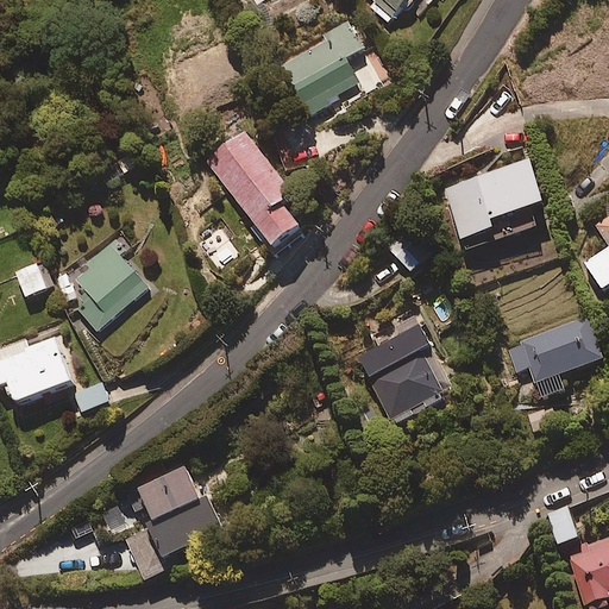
[(366,0),(388,22),(410,0),(366,0)]
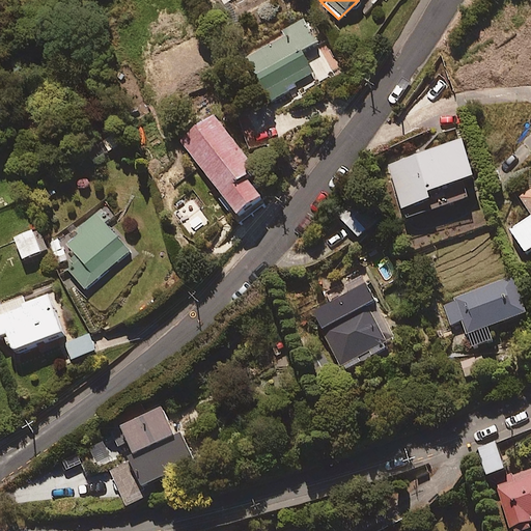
[(318,43),(304,20),(244,60),(271,101),(313,73),(302,54),(318,43)]
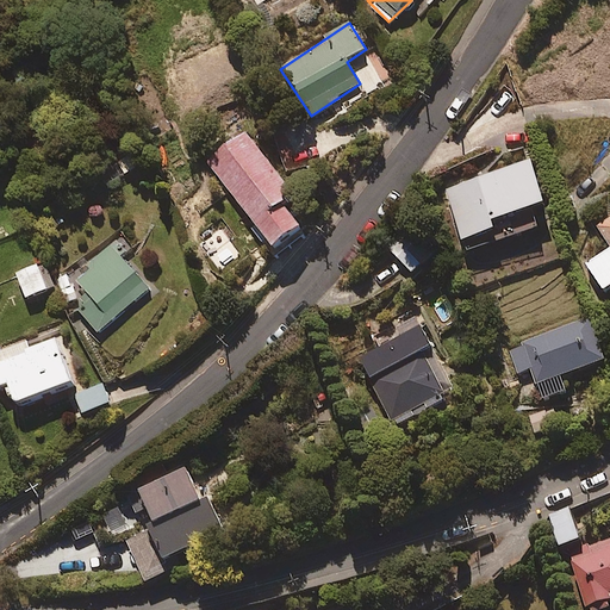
[(293,194),(244,131),(206,161),(274,248),(300,226),(282,203),(293,194)]
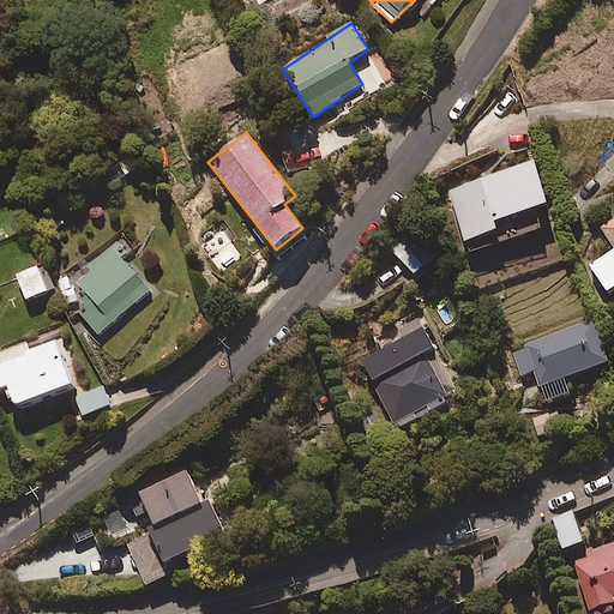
[(548,203),(534,160),(447,188),(465,242),(470,240),(474,252),(542,229),(535,208),(548,203)]
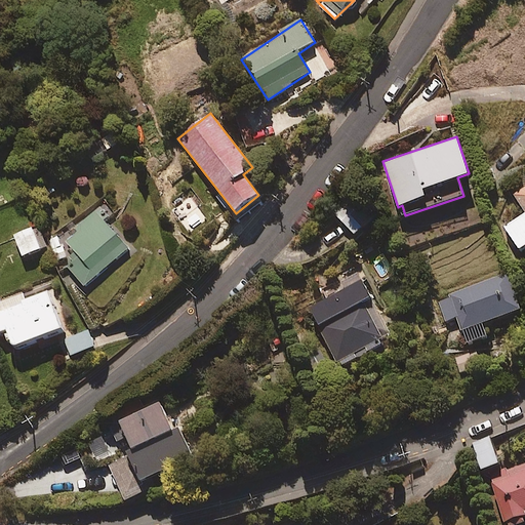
[(524,188),(514,195),(524,211),(524,213),(505,228),(520,250),(524,246),(524,188)]
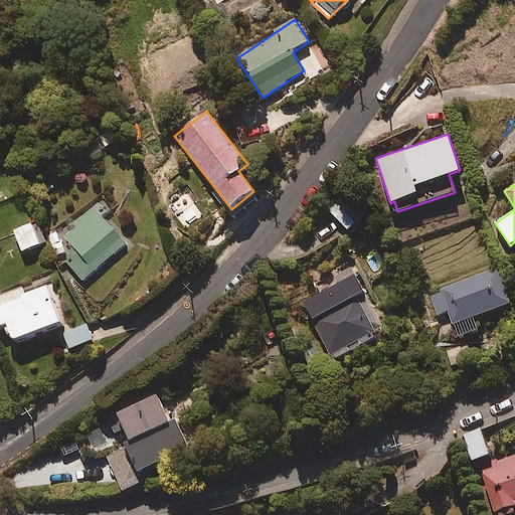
[(376,205),(364,190),(335,214),(347,229),(376,205)]
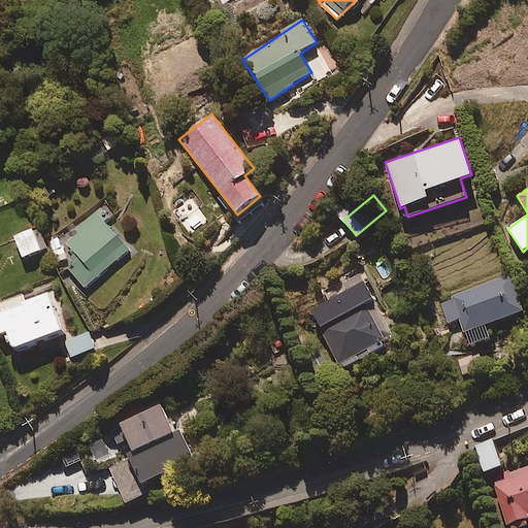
[(97,212),(53,251),(85,288),(129,250),(97,212)]
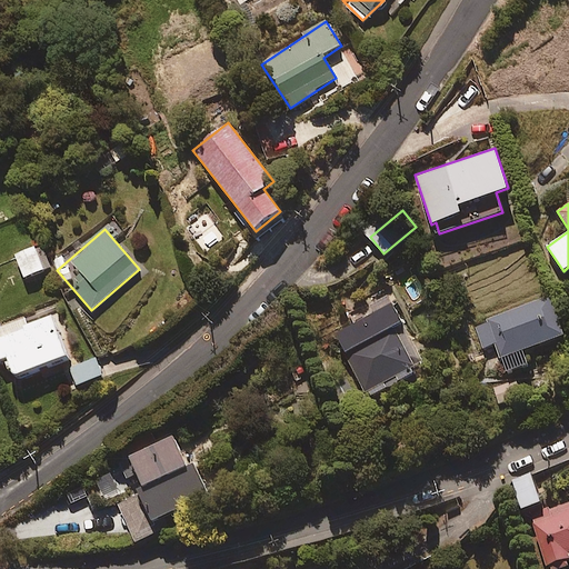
[(48,268),(38,245),(15,255),(25,278),(48,268)]
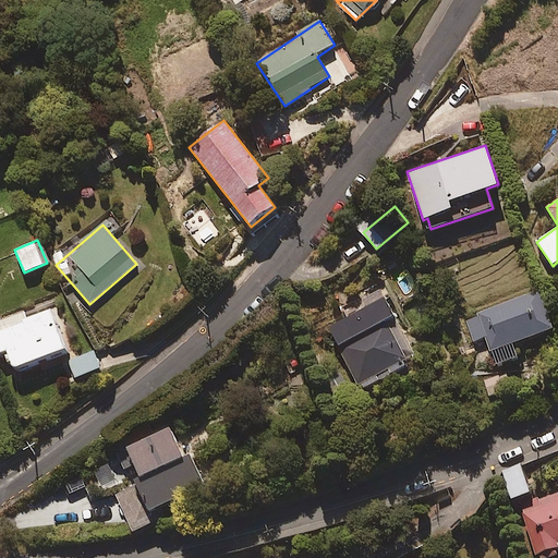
[(417,359),(380,288),(323,318),(361,389),(417,359)]
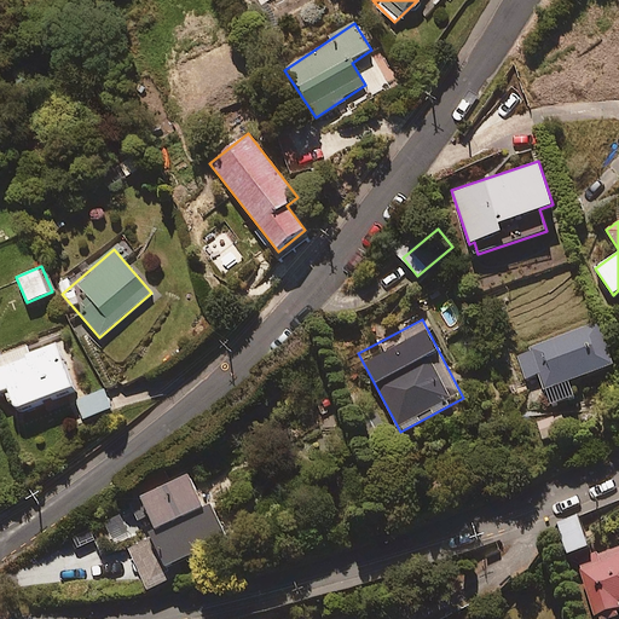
[(613,364),(597,322),(516,353),(526,379),(539,374),(551,405),(574,397),(568,381),(613,364)]
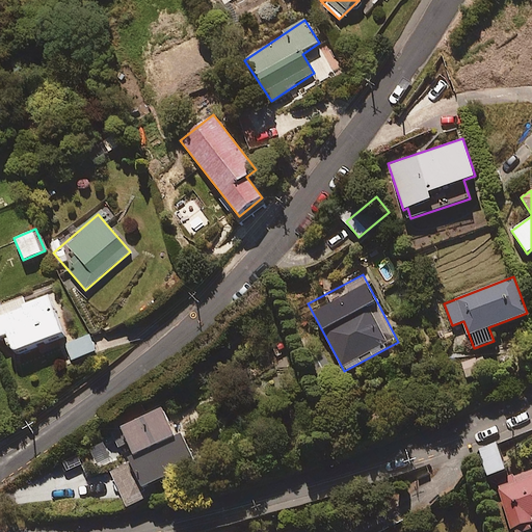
[(62,334),(49,295),(25,303),(23,297),(0,306),(0,337),(6,335),(12,351),(62,334)]
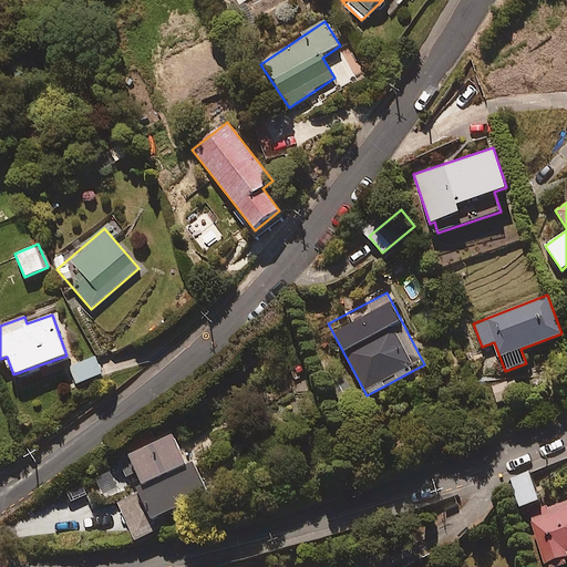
[(102,372),(94,356),(70,367),(78,383),(102,372)]
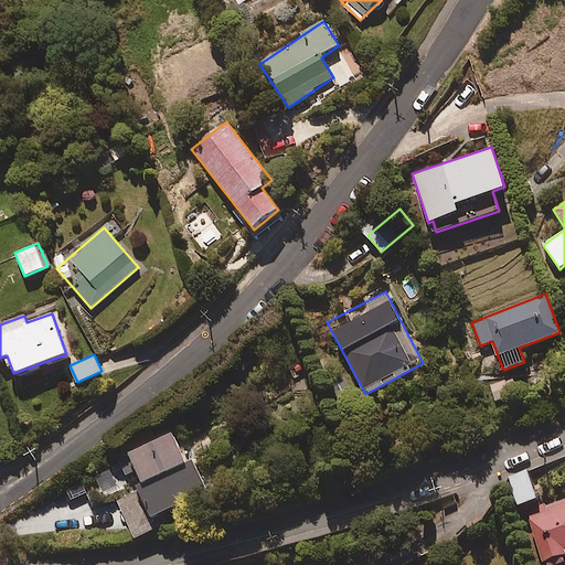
[(516,395),(512,377),(490,384),(494,401),(516,395)]
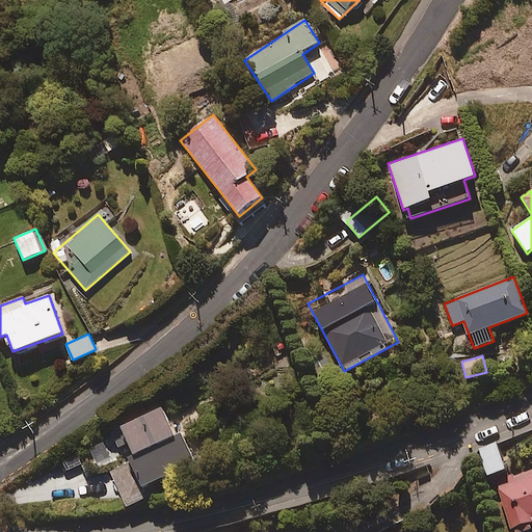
[(176,434),(162,407),(80,448),(94,476),(108,469),(127,507),(151,496),(145,485),(194,461),(180,432),(176,434)]
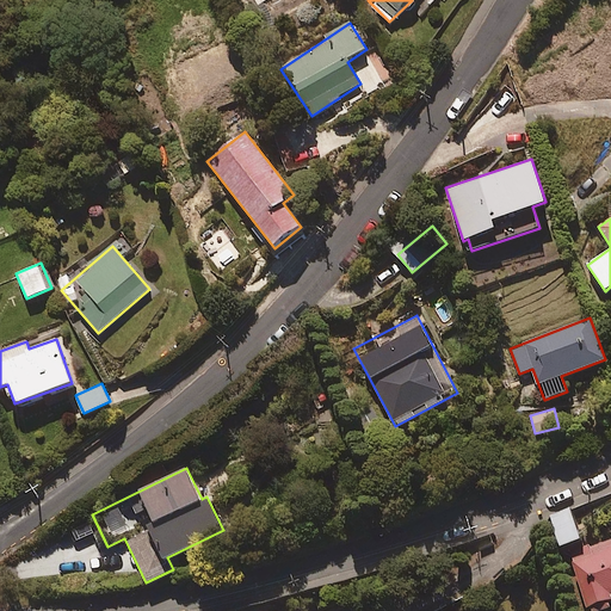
[(581,542),(571,510),(550,517),(561,549),(581,542)]
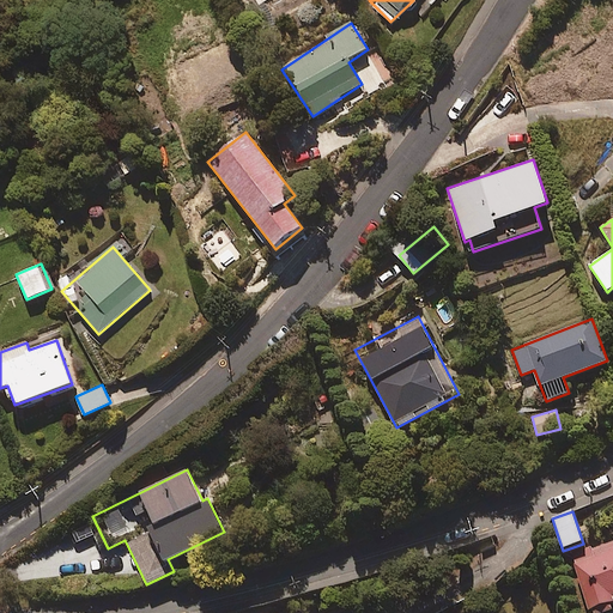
[(612,541),(572,558),(594,612),(612,604),(612,541)]
